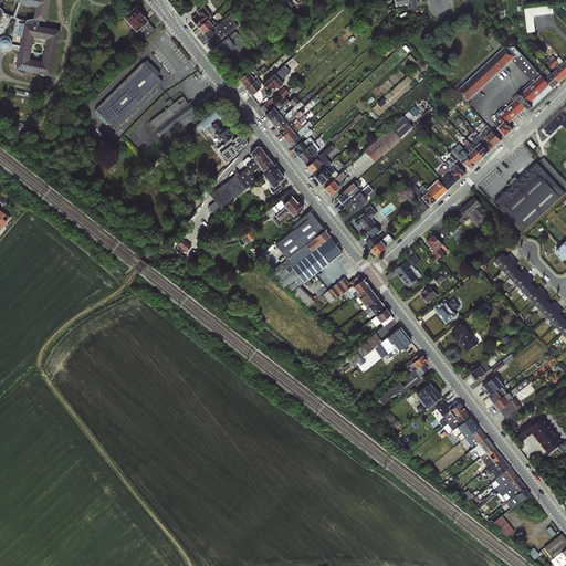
[(0,0),(0,48),(1,50),(7,50),(11,48),(18,52),(14,69),(52,77),(60,30),(38,25),(39,21),(44,22),(49,0),(0,0)]
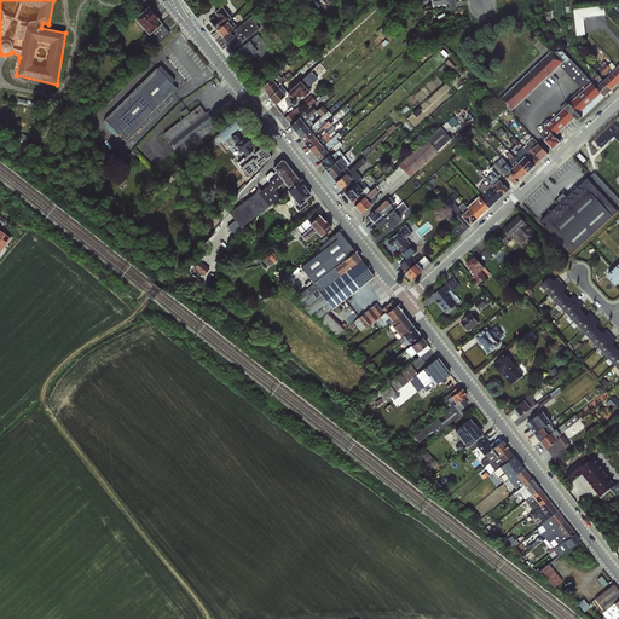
[(605,5),(572,10),(576,36),(585,35),(584,21),(586,17),(605,15),(605,5)]
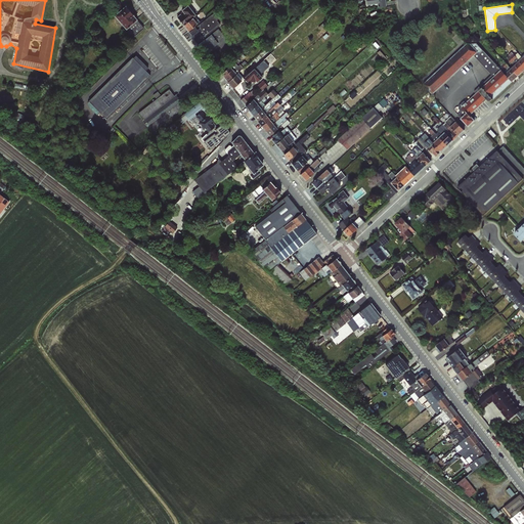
[(124,5),(113,14),(125,30),(126,29),(136,20),(124,5)]
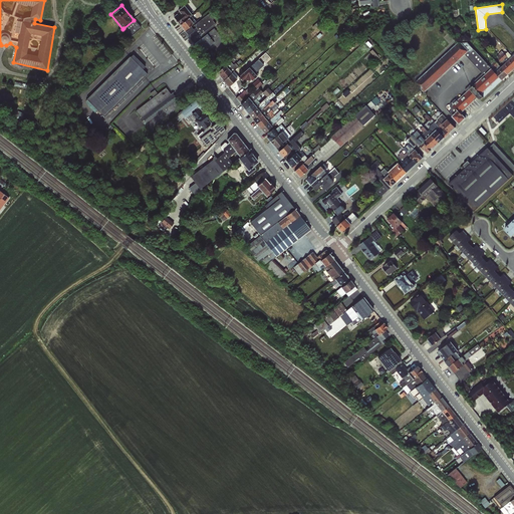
[(189,17),(192,15),(184,5),(178,10),(180,12),(174,17),(179,25),(189,17)]
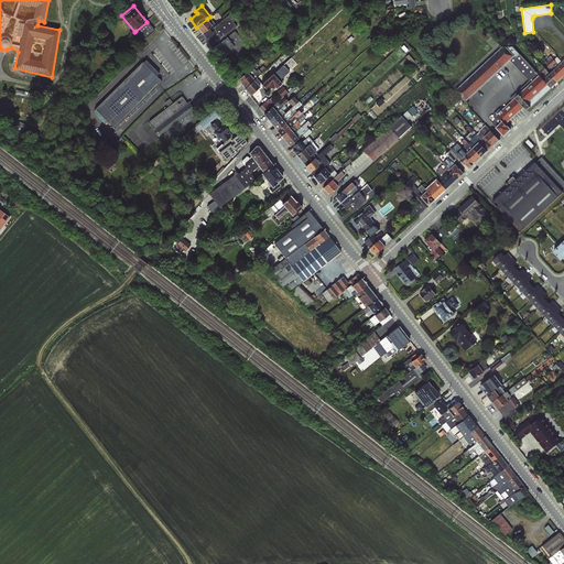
[(229,42),(227,39),(225,36),(237,26),(232,21),(236,19),(231,13),(213,28),(214,30),(212,32),(209,30),(204,34),(208,41),(212,46),(220,57),(228,51),(234,47),(229,42)]
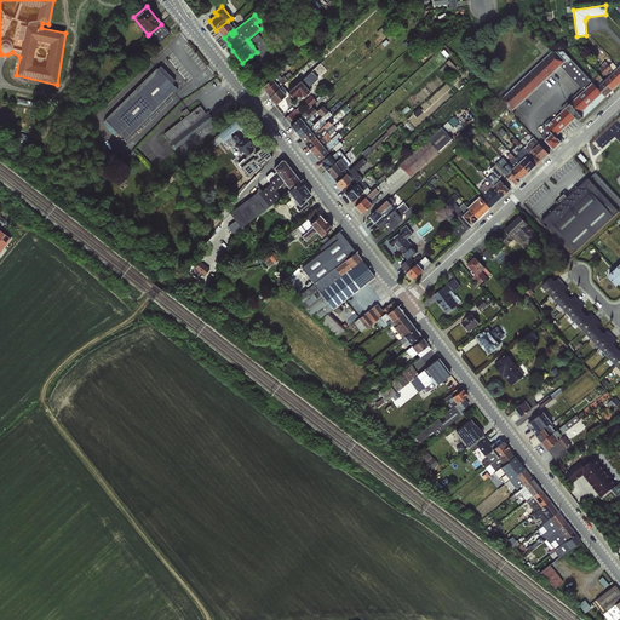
[(228,21),(216,30),(222,38),(234,28),(233,28),(228,21)]
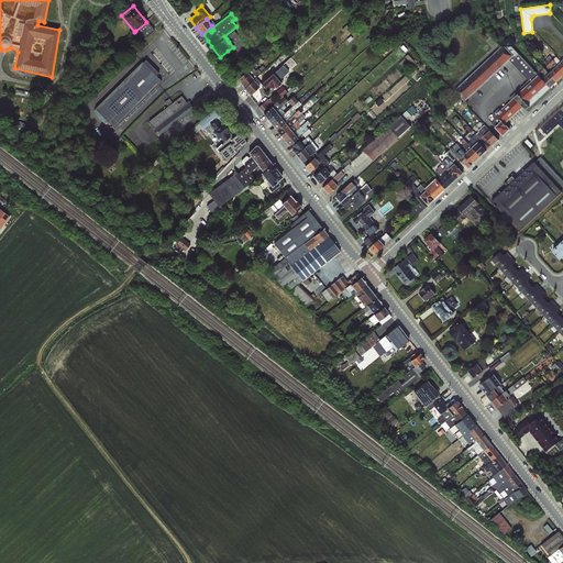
[(154,30),(146,22),(135,31),(142,40),(154,30)]
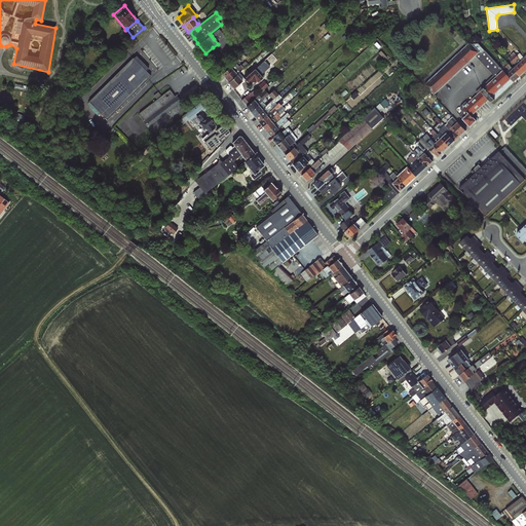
[(219,30),(212,36),(214,39),(218,44),(213,47),(214,50),(221,45),(226,52),(233,47),(219,30)]
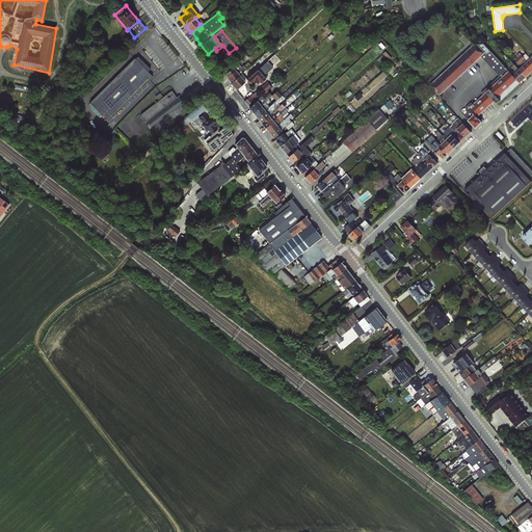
[(485,53),(477,44),(474,44),(429,85),(439,96),(482,56),(485,53)]
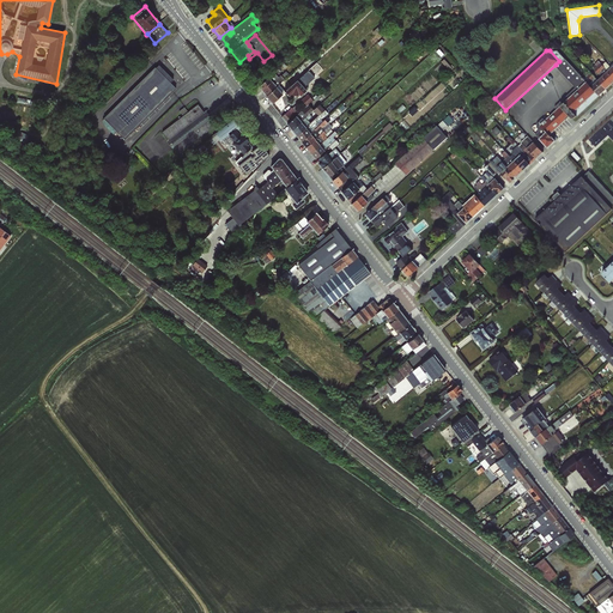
[(557,50),(550,50),(559,61),(556,65),(558,67),(562,67),(576,83),(569,89),(569,90),(569,91),(570,93),(553,108),(556,110),(587,82),(557,50)]
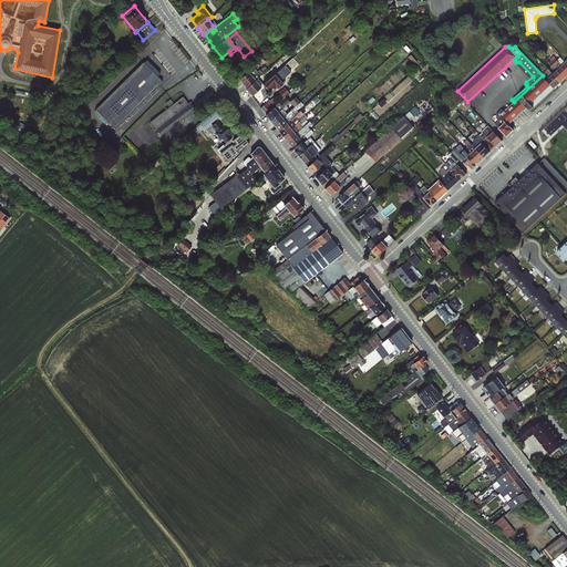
[(410,54),(408,58),(415,66),(419,63),(410,54)]
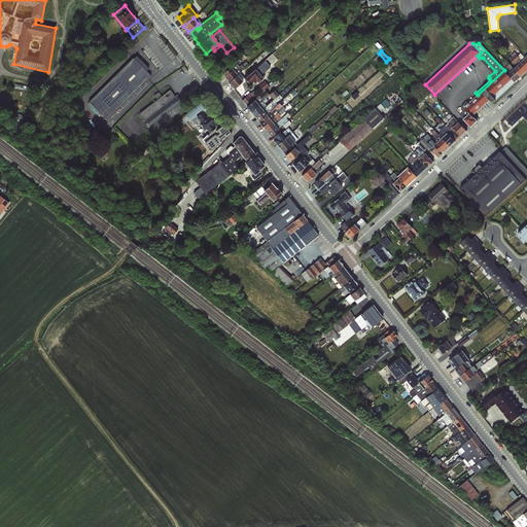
[(524,57),(521,54),(518,56),(515,53),(512,55),(512,56),(520,64),(525,59),(524,57)]
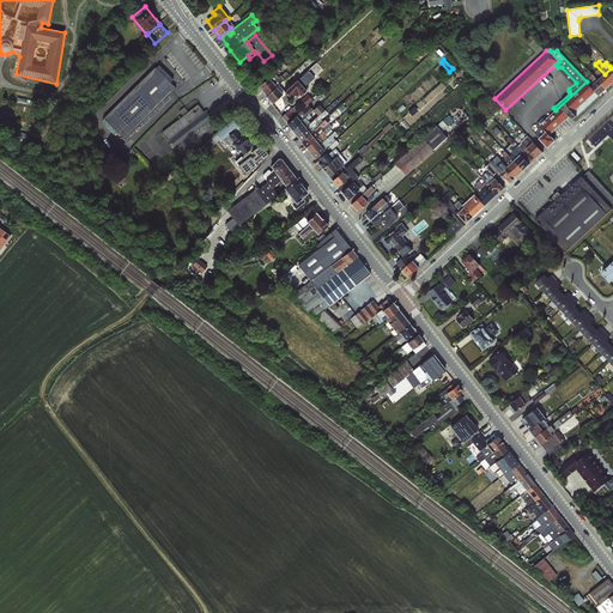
[(123,139),(178,85),(157,64),(102,117),(123,139)]
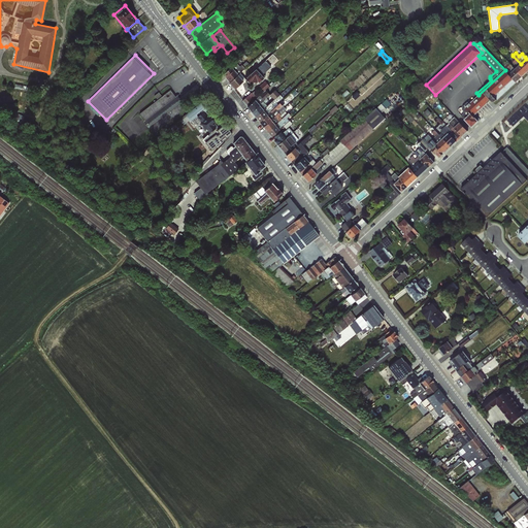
[(274,55),(251,76),(258,84),(261,80),(263,83),(260,86),(265,91),(271,85),(267,79),(269,77),(265,72),(279,60),(274,55)]
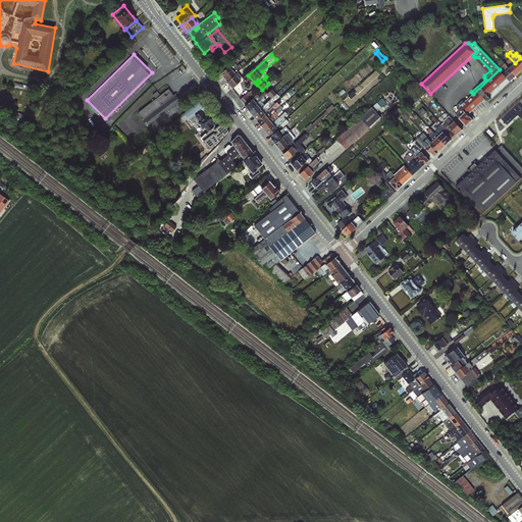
[(515,63),(507,55),(505,57),(506,59),(512,65),(515,63)]
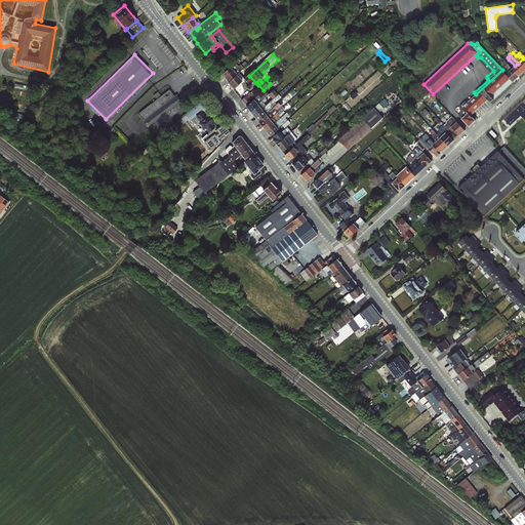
[(481,57),(478,57),(490,73),(493,71),(481,57)]
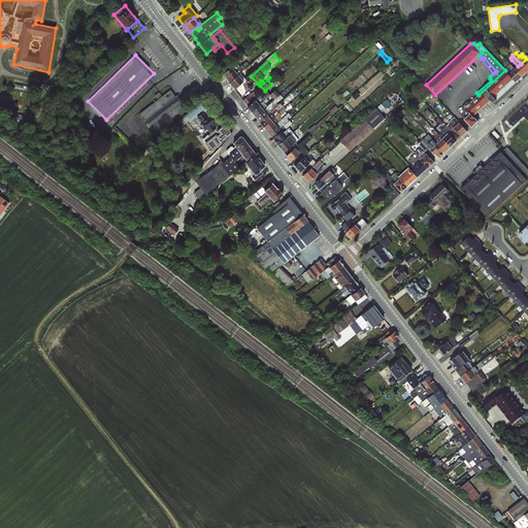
[(518,66),(515,69),(522,76),(527,71),(521,64),(518,66)]
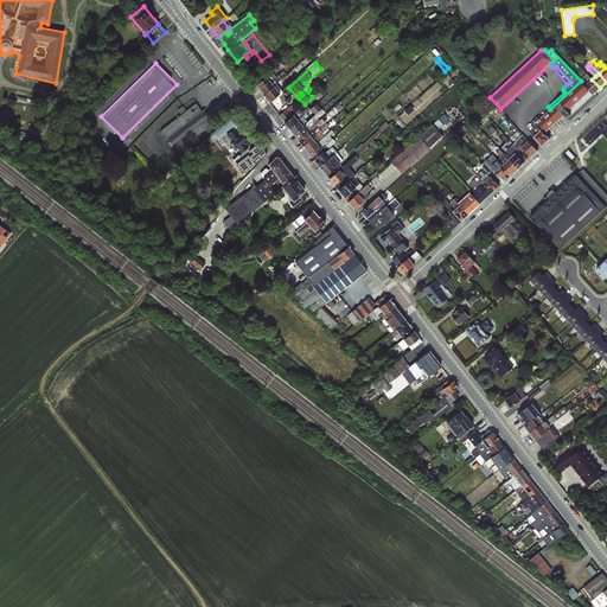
[(589,76),(586,80),(582,83),(586,85),(592,80),(589,76)]
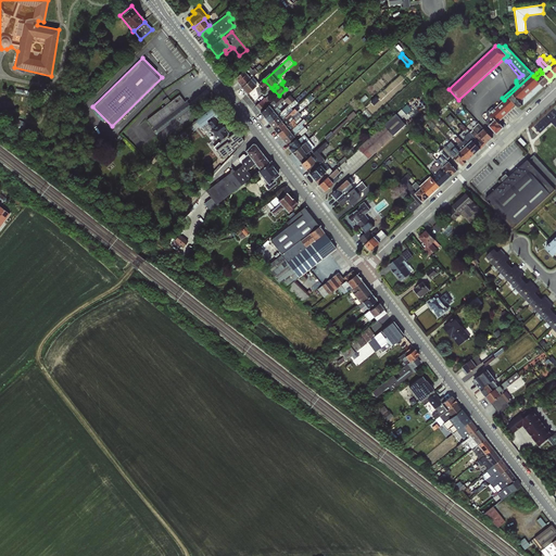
[(239,79),(253,93),(262,85),(249,71),(239,79)]
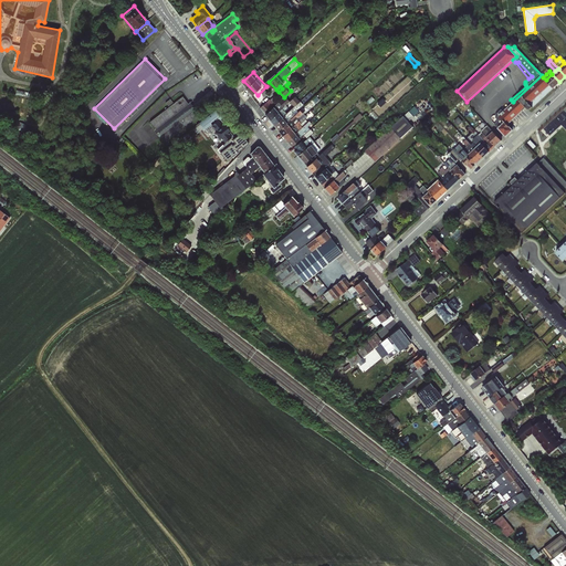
[(552,74),(546,80),(549,85),(553,88),(559,82),(552,74)]
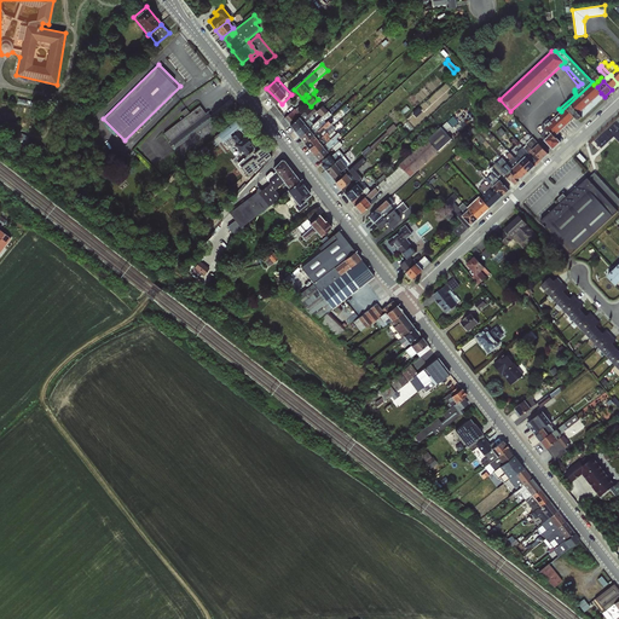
[(501,82),(493,88),(499,96),(507,88),(501,82)]
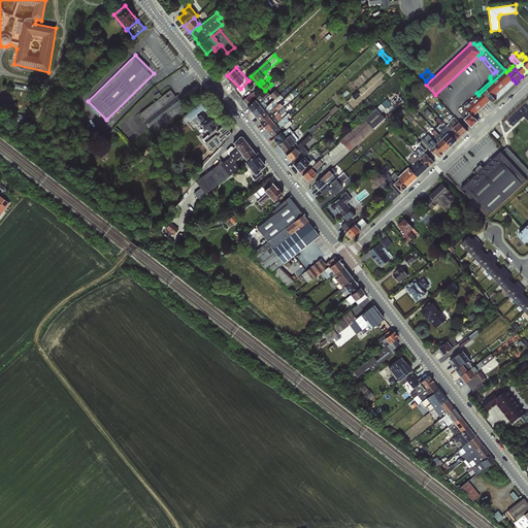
[(505,70),(479,95),(464,108),(465,108),(470,113),(471,113),(473,117),(491,101),(492,102),(493,102),(495,102),(497,100),(494,97),(513,79),(509,74),(505,70)]
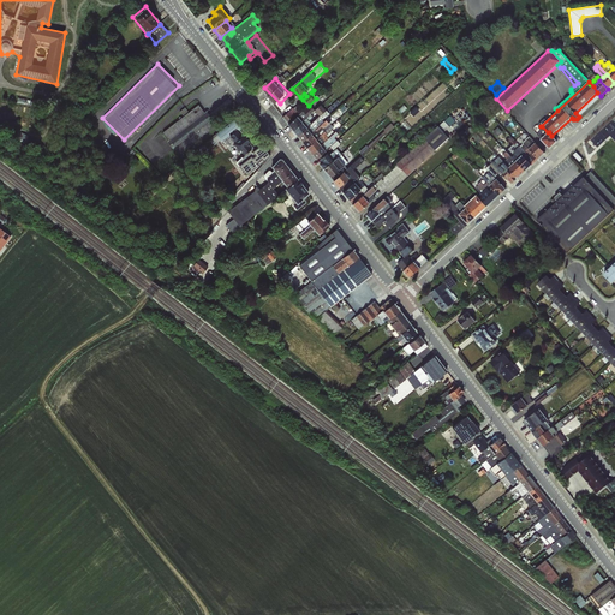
[(601,96),(597,93),(575,113),(579,117),(601,96)]
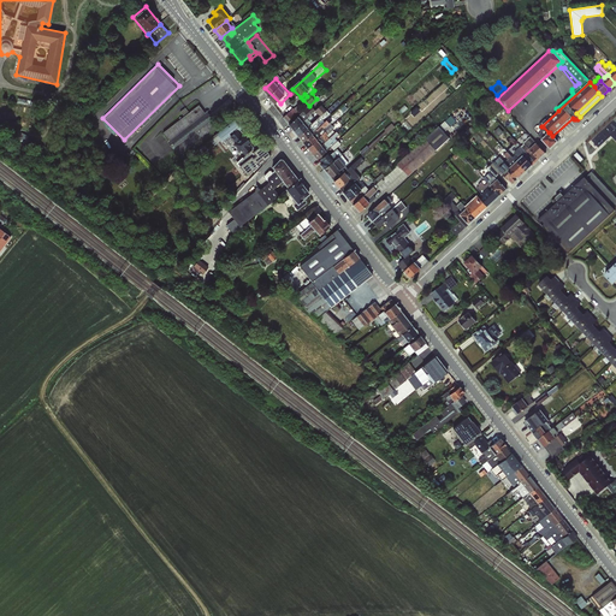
[(213,122),(197,102),(165,131),(181,150),(206,129),(213,122)]
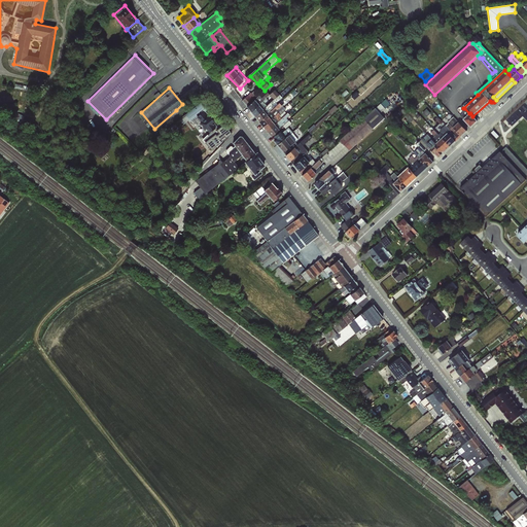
[(278,101),(283,96),(276,89),(271,93),(278,101)]
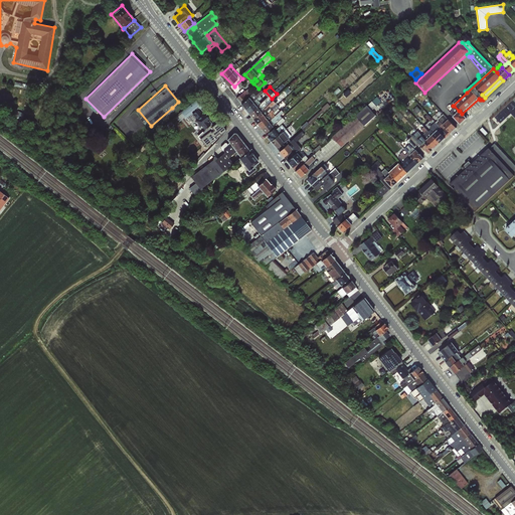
[(247,90),(238,97),(270,133),(278,126),(255,101),(260,98),(255,93),(251,95),(247,90)]
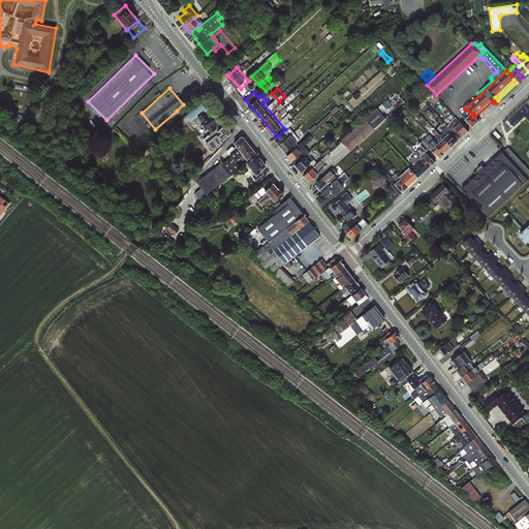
[(216,150),(237,134),(228,124),(225,126),(206,101),(190,113),(198,125),(204,122),(212,133),(207,137),(216,150)]
